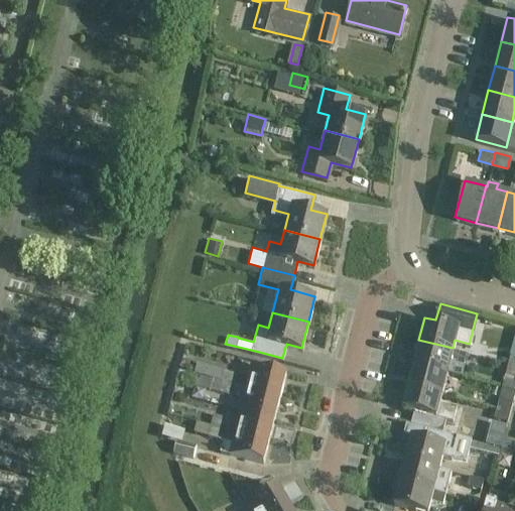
[(451,357),(453,348),(418,340),(413,361),(446,370),(446,371),(461,374),(464,360),(451,357)]
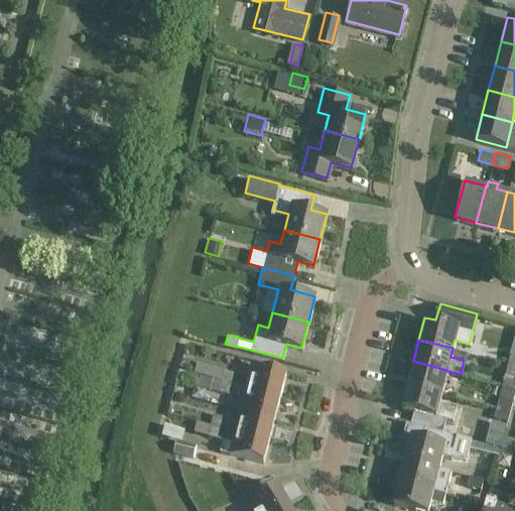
[(441,392),(446,371),(446,370),(413,361),(407,383),(441,392)]
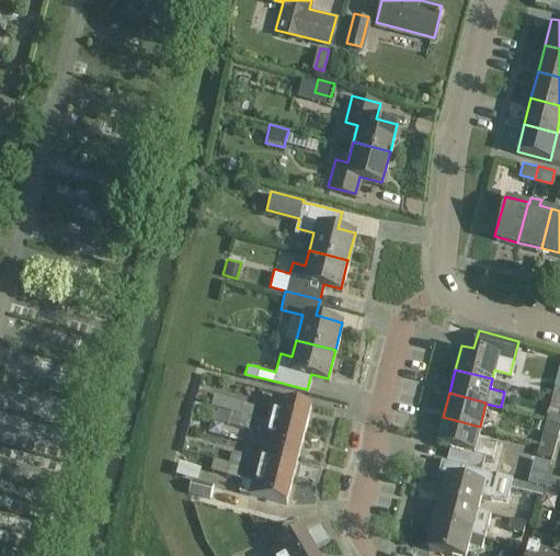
[(549,405),(559,407),(559,396),(551,394),(549,405)]
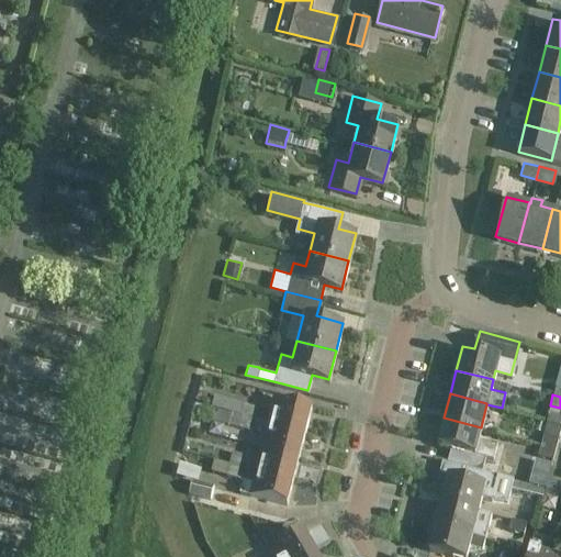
[(268,420),(304,429),(311,404),(275,396),(268,420)]
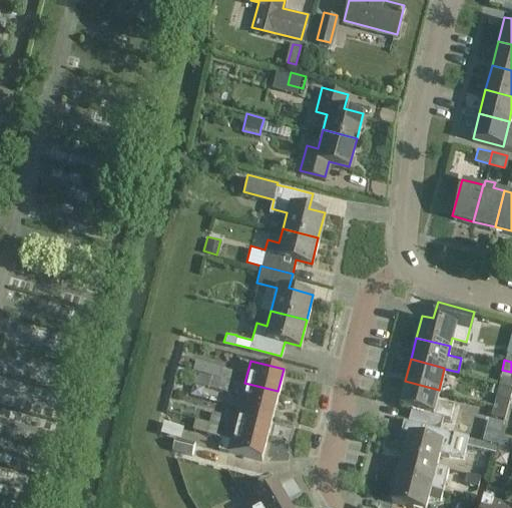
[(221,366),(219,376),(229,379),(231,369),(221,366)]
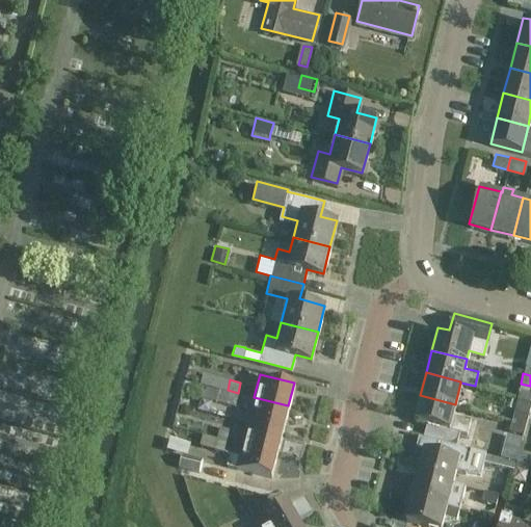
[(235,404),(238,393),(228,390),(228,391),(209,387),(207,397),(235,404)]
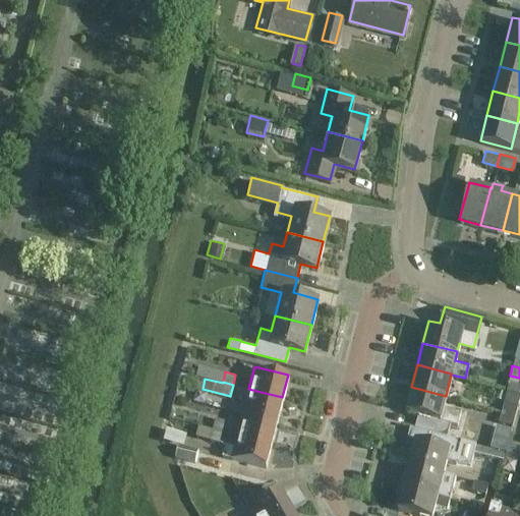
[(414,426),(428,430),(446,435),(449,422),(456,424),(460,408),(443,404),(446,396),(411,387),(405,409),(417,412),(414,426)]
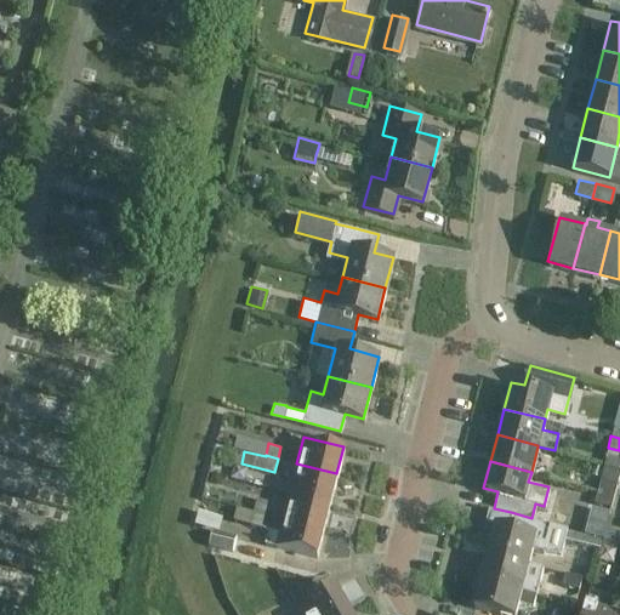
[(290,490),(330,500),(336,473),(296,463),(290,490)]
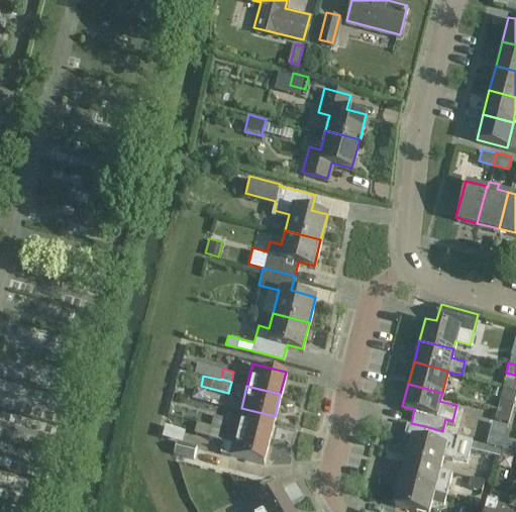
[(495,412),(494,416),(508,420),(509,416),(515,390),(515,389),(502,386),(495,412)]
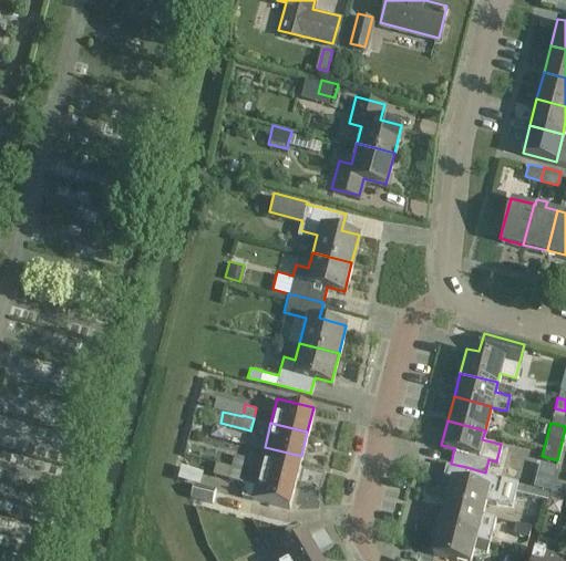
[(258,471),(295,480),(301,456),(265,447),(258,471)]
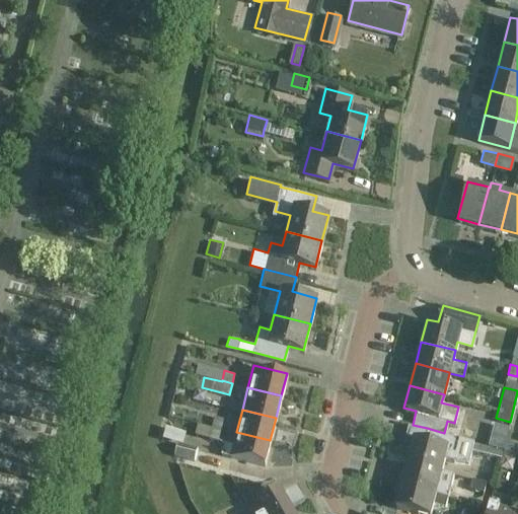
[(213,415),(210,425),(221,428),(223,418),(213,415)]
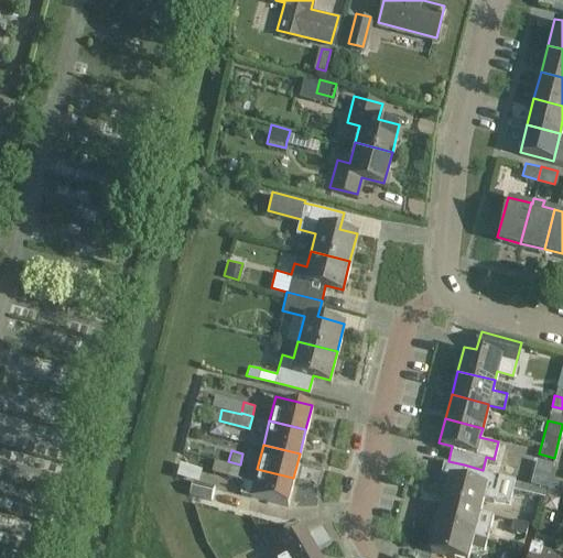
[(228,461),(228,463),(214,459),(212,470),(237,477),(240,465),(228,461)]
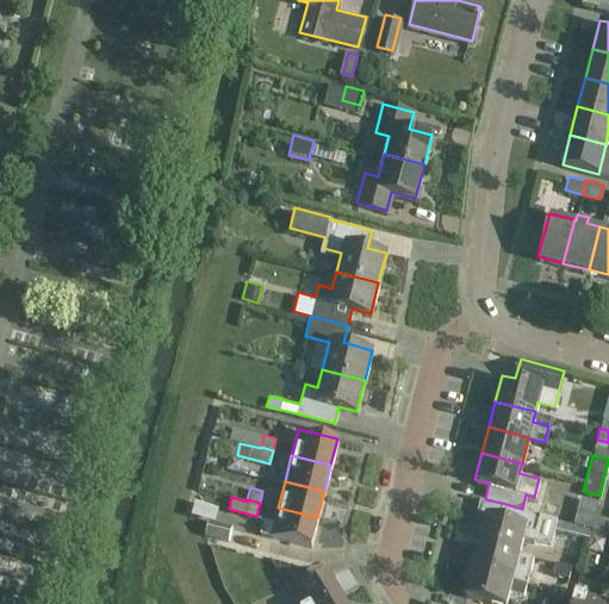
[(193,514),(215,517),(216,505),(194,500),(193,514)]
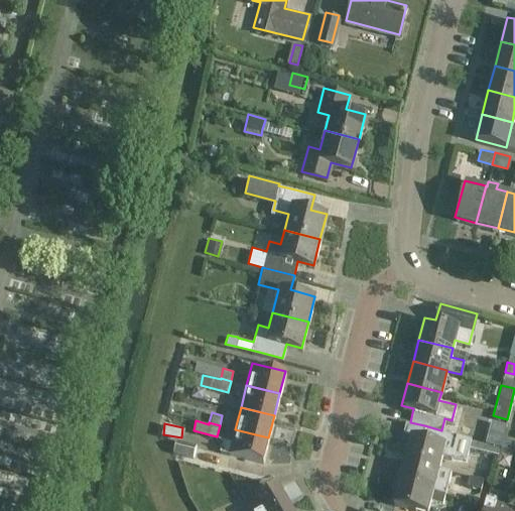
[(438,466),(441,455),(451,458),(466,459),(469,445),(497,454),(500,445),(471,437),(441,430),(424,425),(421,437),(405,433),(403,442),(408,444),(404,457),(438,466)]
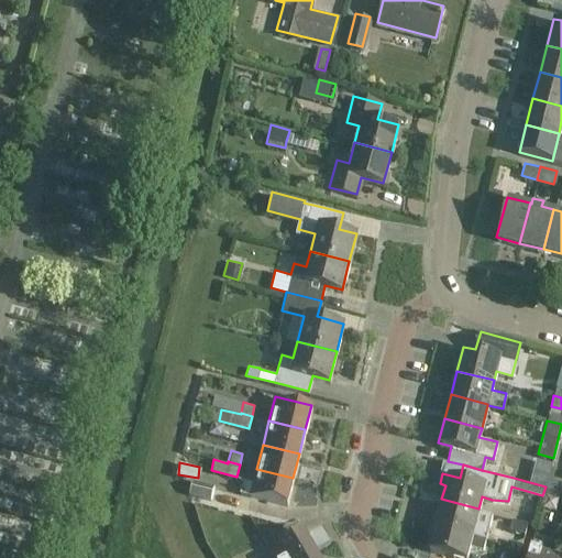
[(256,469),(253,481),(243,479),(240,490),(287,502),(293,478),(256,469)]
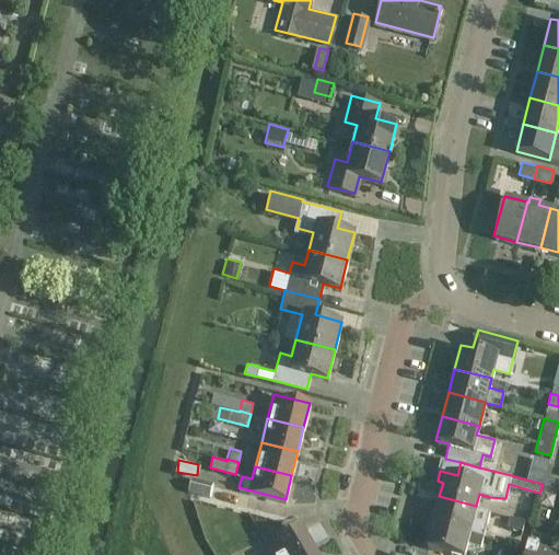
[(557,480),(546,476),(543,488),(554,492),(557,480)]
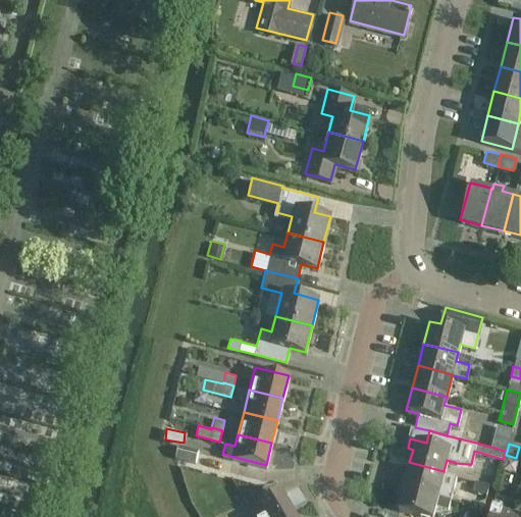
[(199,450),(179,445),(175,457),(196,462),(199,450)]
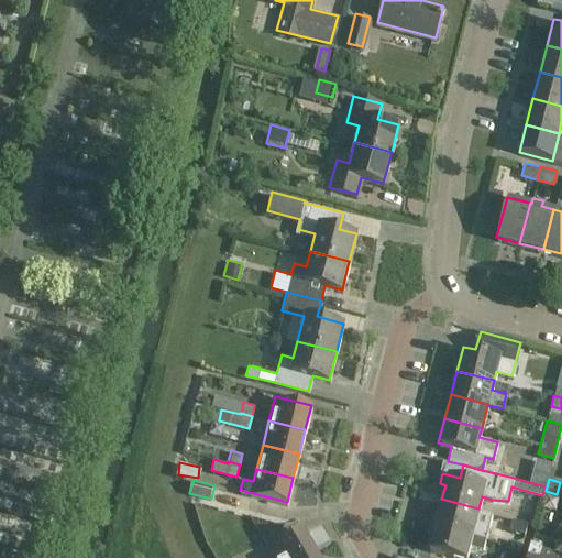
[(478,510),(478,509),(441,499),(438,513),(432,512),(430,522),(485,536),(492,514),(478,510)]
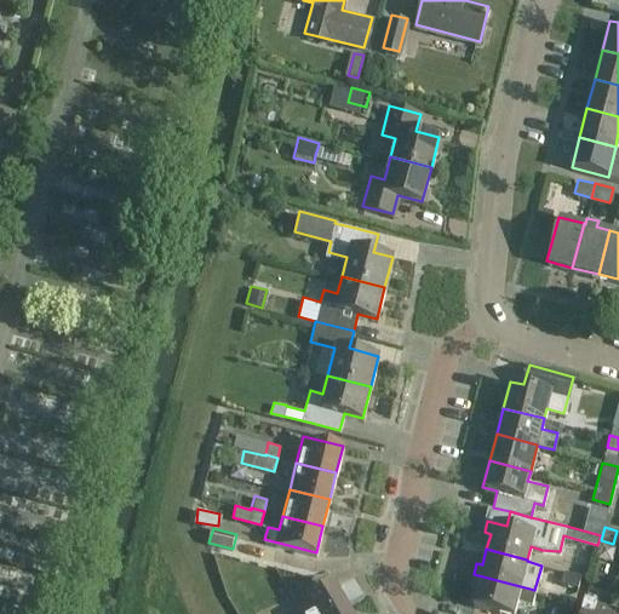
[(560,583),(577,587),(580,573),(563,569),(560,583)]
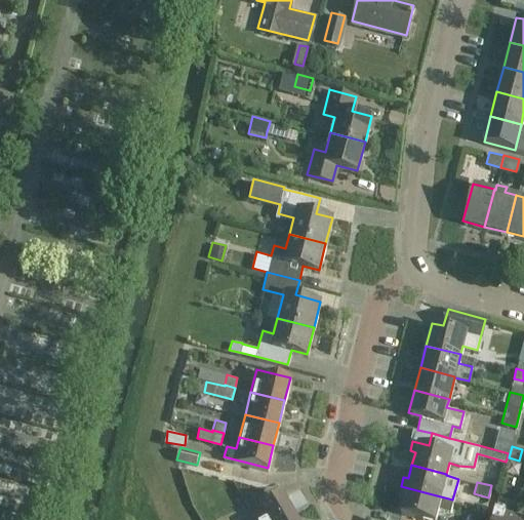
[(449,511),(452,500),(401,486),(398,496),(403,497),(400,511),(435,519),(438,508),(449,511)]
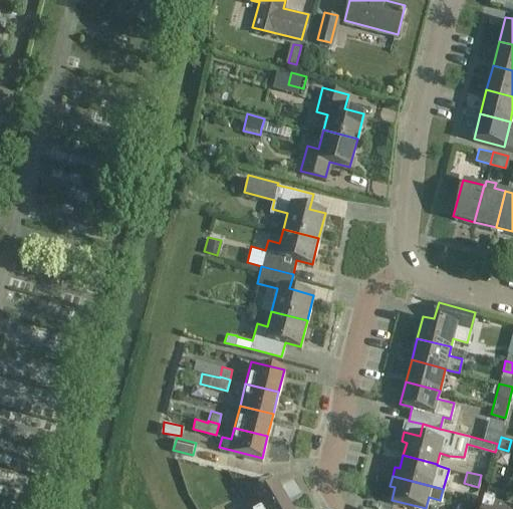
[(211,508),(194,478),(181,485),(195,508),(211,508)]
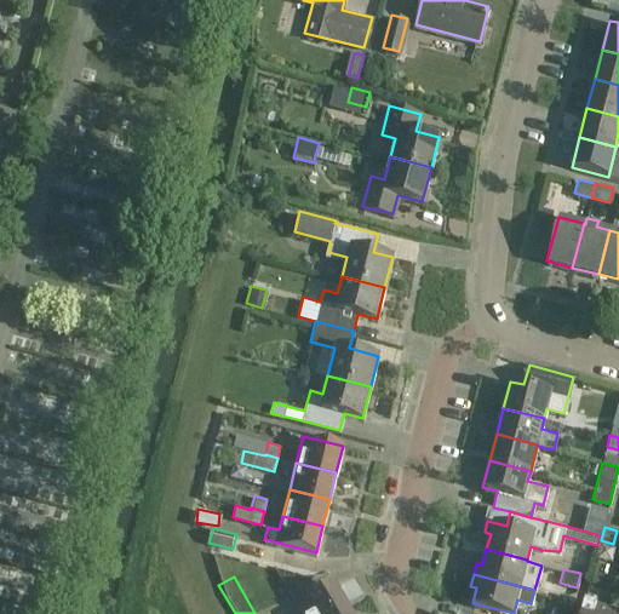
[(330,613),(347,604),(333,581),(297,603),(303,613),(330,613)]
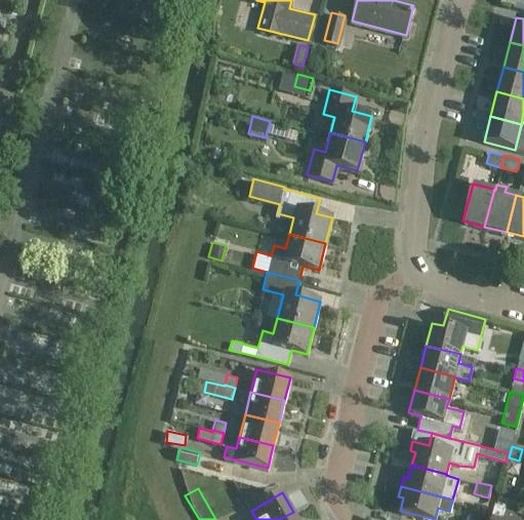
[(513,519),(516,513),(494,508),(490,519),(513,519)]
